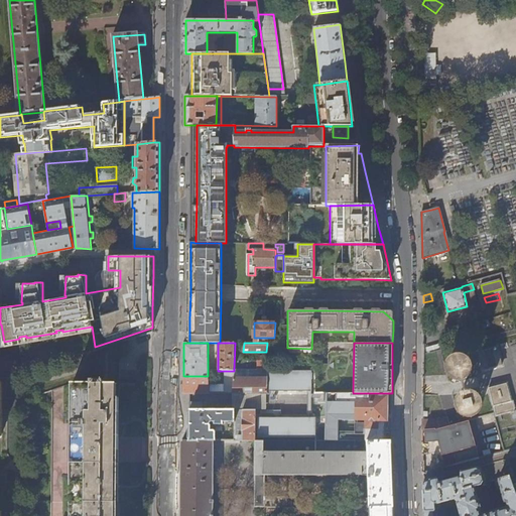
[(481,351),(485,370),(503,365),(499,347),(481,351)]
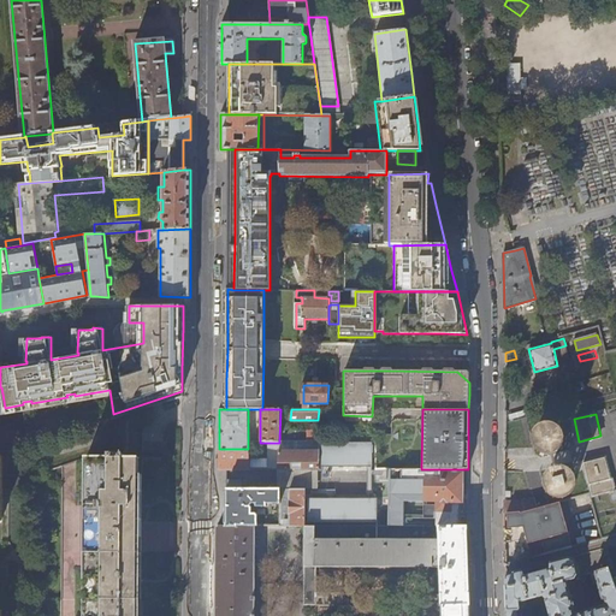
[(554,452),(558,450),(562,445),(564,440),(564,434),(561,430),(557,425),(551,424),(546,424),(540,426),(537,431),(534,436),(535,442),(538,446),(542,451),(548,452),(554,452)]
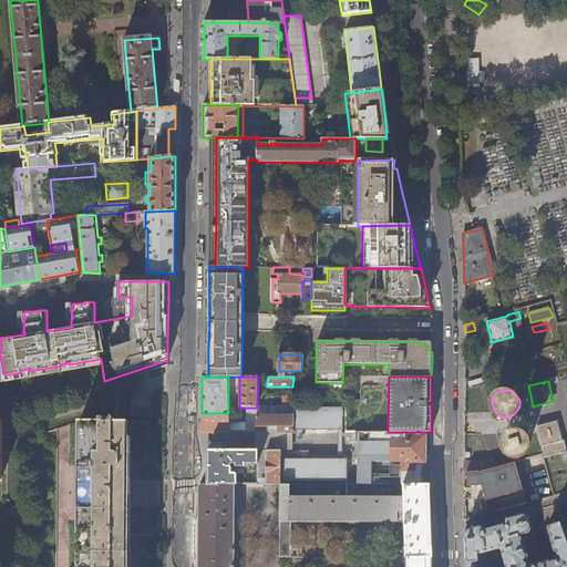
[(341,405),(295,405),(294,426),(341,428),(341,405)]
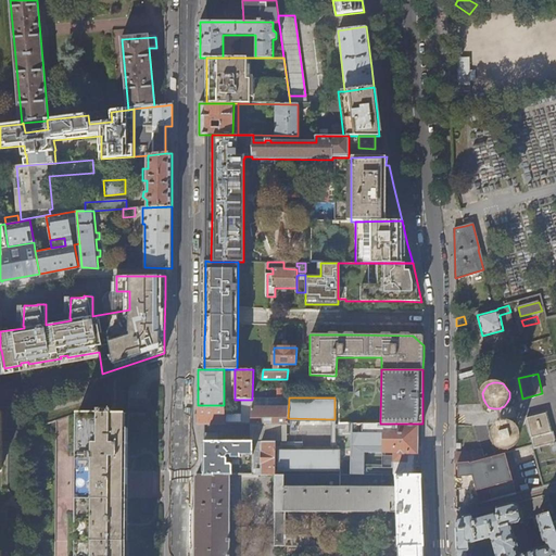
[(252,400),(251,424),(286,424),(287,424),(287,399),(252,399),(252,400)]
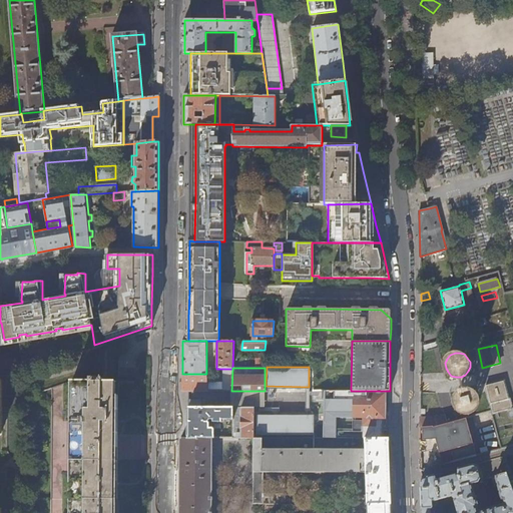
[(232,369),(222,369),(222,382),(207,381),(208,391),(231,391),(232,369)]
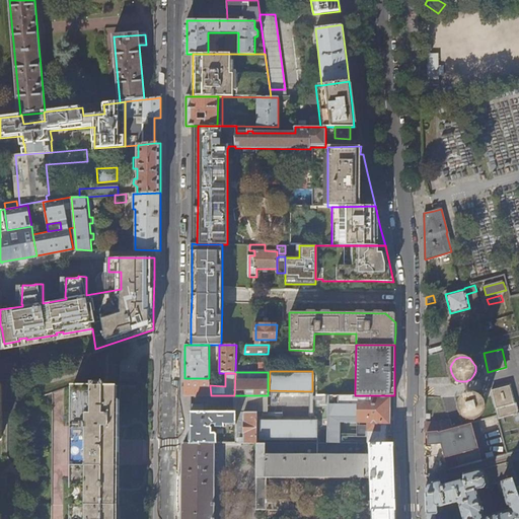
[(209,378),(184,378),(183,393),(183,394),(191,394),(211,395),(210,385),(209,378)]
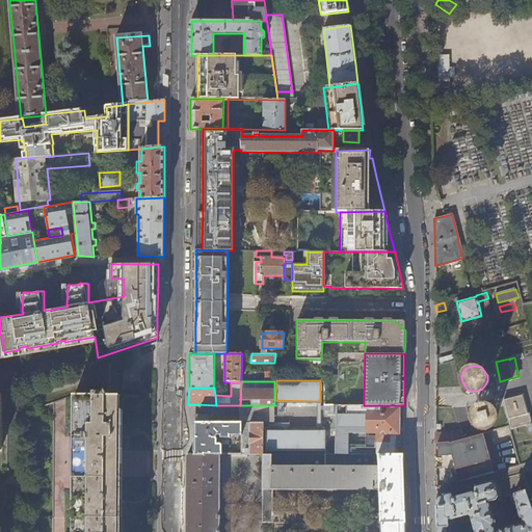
[(121,531),(122,476),(122,463),(122,450),(122,397),(106,397),(106,394),(95,394),(95,397),(75,396),(73,519),(73,531),(121,531)]
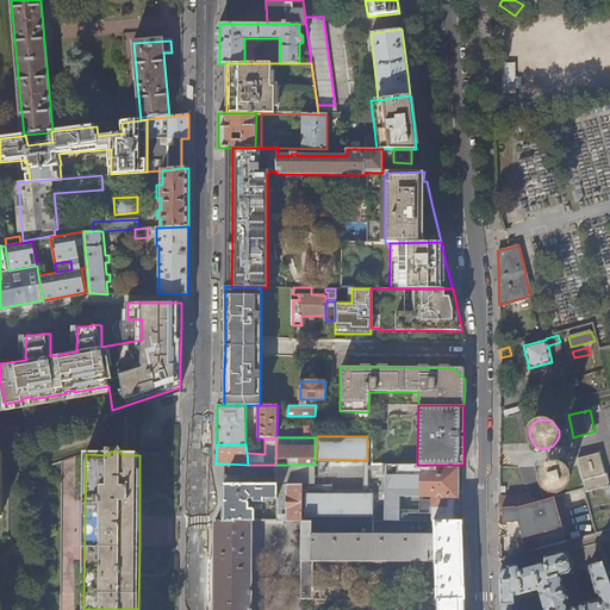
[(83,609),(83,595),(86,454),(85,453),(63,460),(61,609),(83,609)]
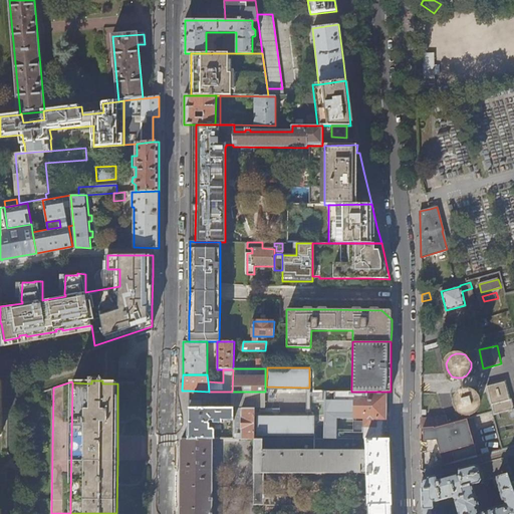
[(487,387),(494,415),(513,410),(511,400),(510,400),(506,382),(487,387)]
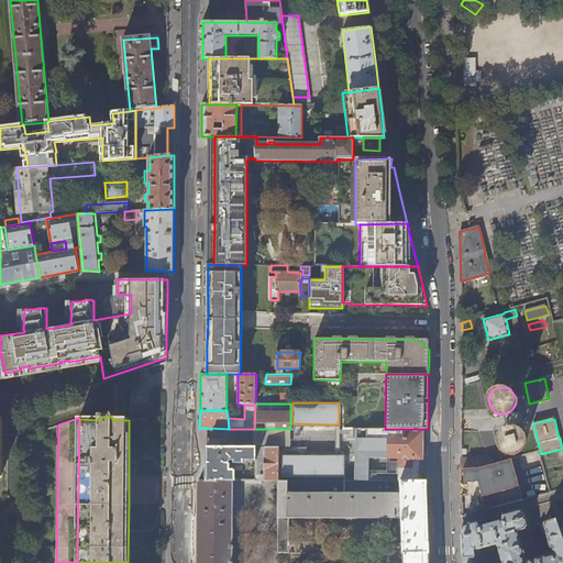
[(516,453),(520,451),(525,448),(526,442),(526,437),(523,432),(520,428),(515,426),(509,427),(505,429),(500,432),(499,438),(499,443),(501,448),(505,451),(510,453),(516,453)]
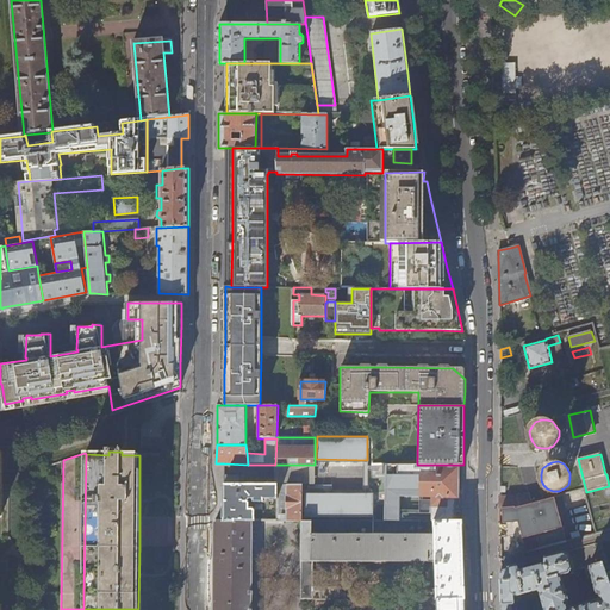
[(313,465),(275,465),(275,485),(303,485),(313,486),(313,465)]
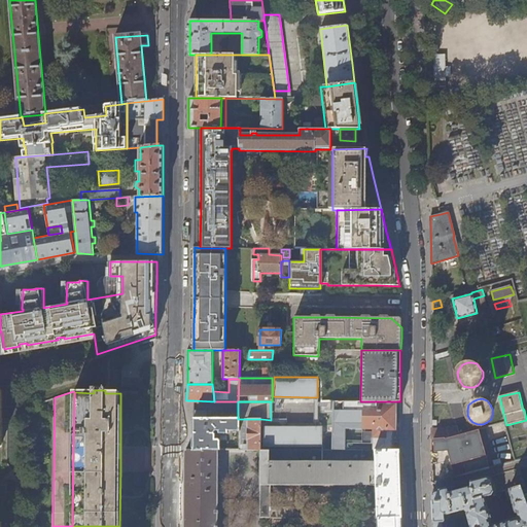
[(360,429),(360,401),(332,401),(334,450),(345,450),(345,429),(360,429)]
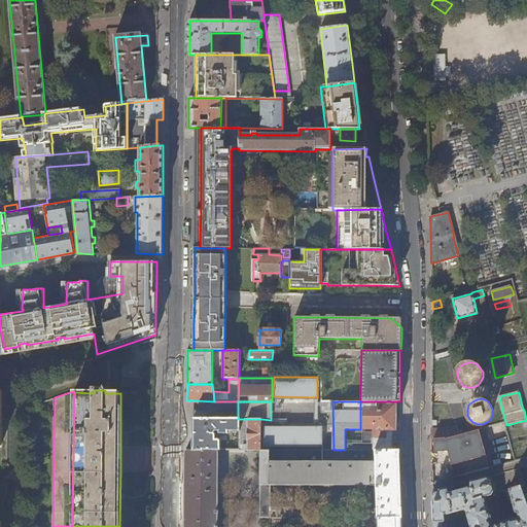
[(360,401),(360,429),(373,429),(373,450),(374,450),(393,450),(393,430),(394,430),(394,421),(394,406),(394,401),(377,401),(377,411),(369,411),(369,401),(360,401)]
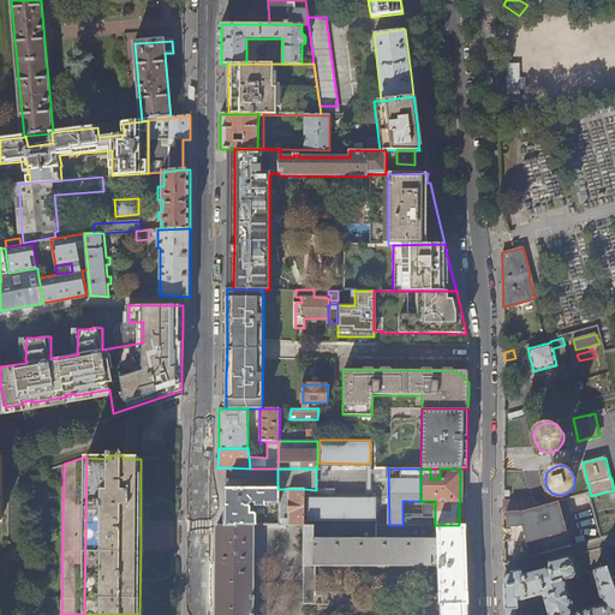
[(239,489),(239,479),(226,479),(226,489),(239,489)]
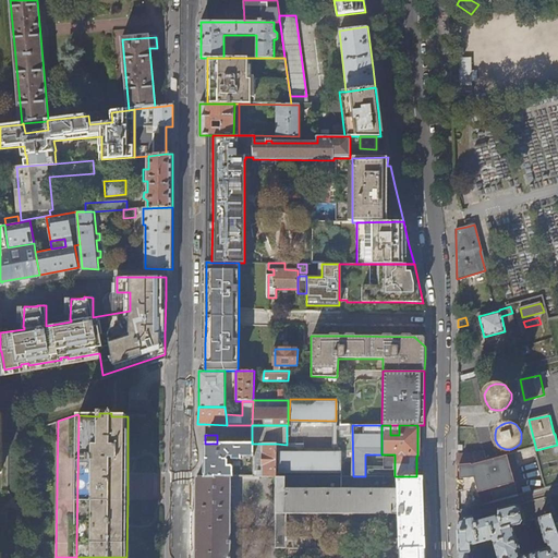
[(256,476),(276,476),(277,476),(277,444),(252,444),(217,444),(205,444),(204,472),(204,477),(215,477),(215,476),(229,476),(233,476),(233,459),(244,459),(244,457),(253,457),(253,471),(256,471),(256,476)]
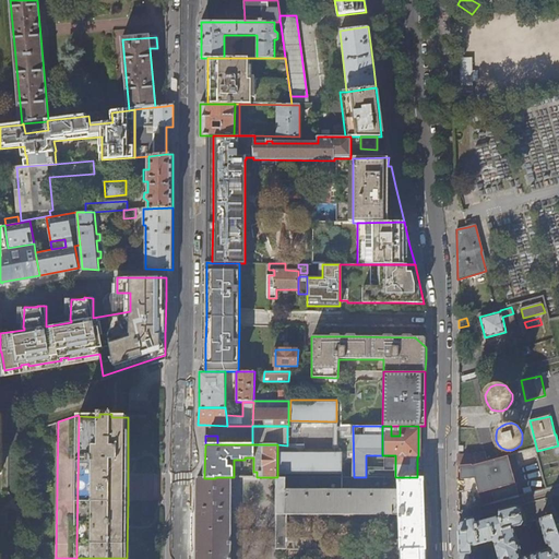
[(341,453),(280,451),(280,473),(341,474),(341,453)]
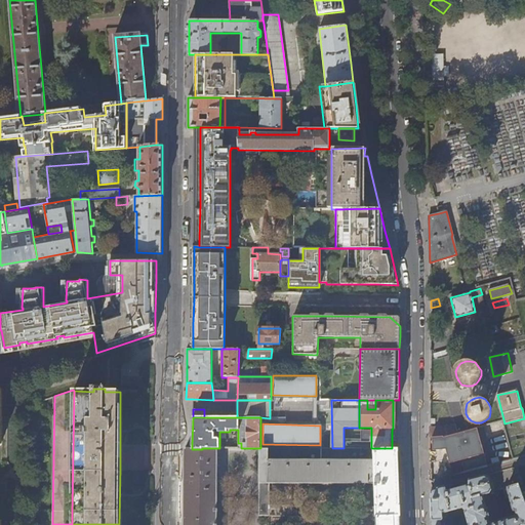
[(458,433),(456,423),(446,427),(430,428),(429,436),(432,436),(448,435),(458,433)]
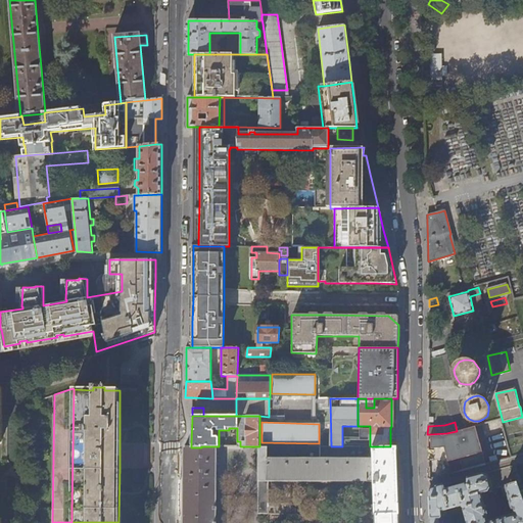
[(522,448),(522,438),(519,423),(504,427),(511,453),(522,448)]
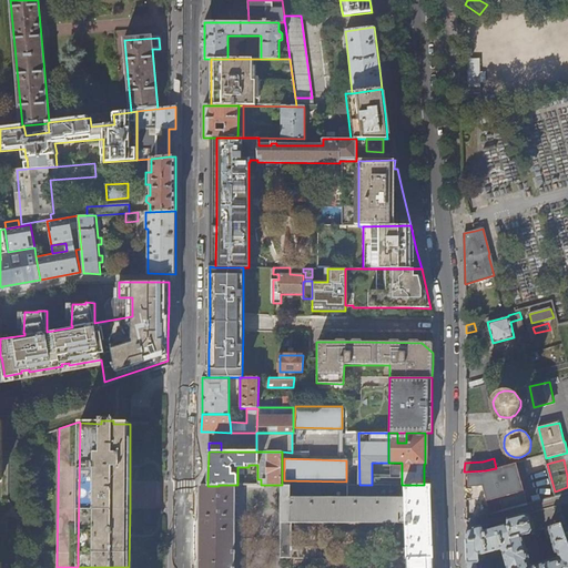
[(527,505),(516,463),(507,465),(496,468),(485,470),(467,472),(468,486),(483,486),(490,515),(527,505)]
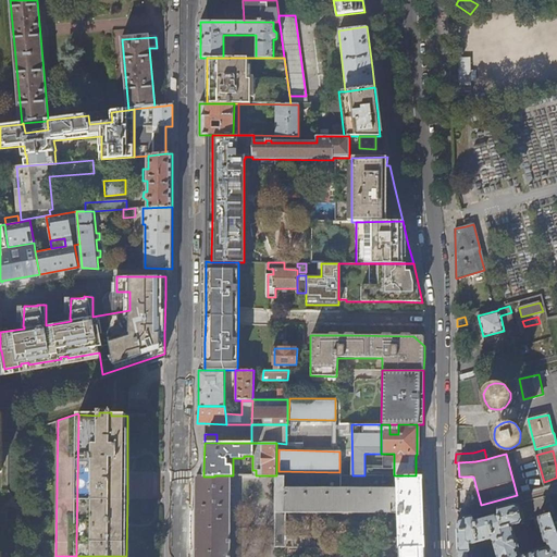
[(227,556),(229,475),(214,475),(214,477),(203,477),(197,475),(197,521),(196,556),(227,556)]
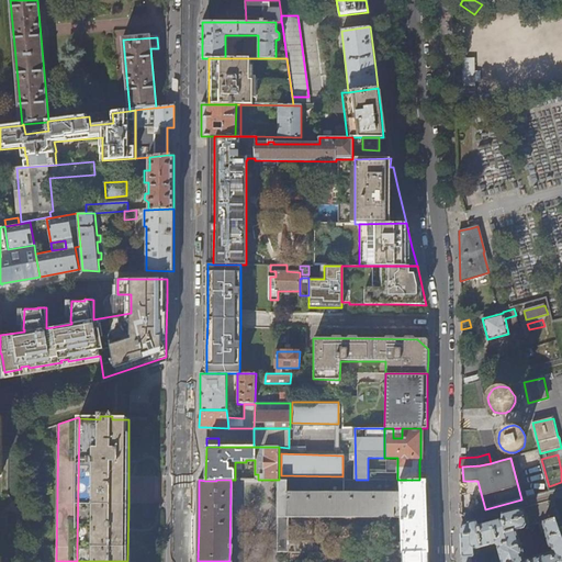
[(419,480),(398,480),(400,493),(373,493),(373,480),(368,480),(356,480),(340,480),(340,493),(308,493),(308,480),(279,480),(278,480),(278,551),(288,551),(324,551),(324,547),(324,544),(322,542),(318,541),(317,541),(289,541),(289,517),(401,518),(402,553),(402,561),(428,561),(429,551),(426,480),(419,480)]
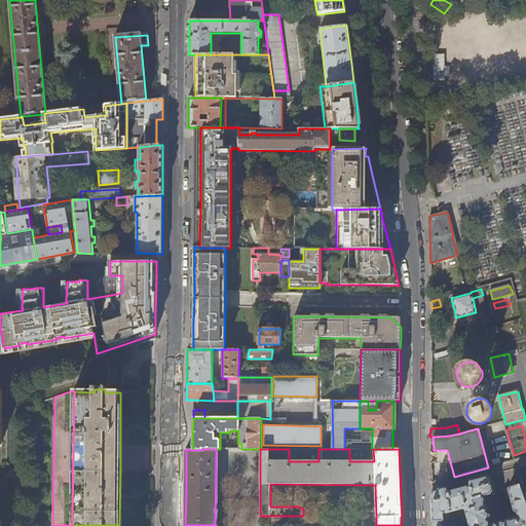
[(525,473),(521,476),(517,477),(520,485),(525,502),(525,473)]
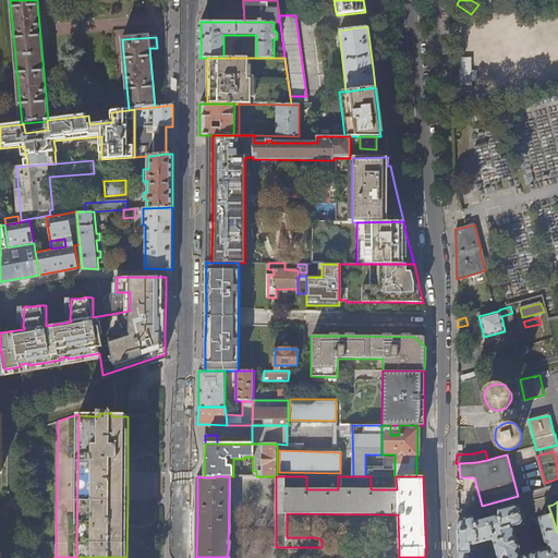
[(476,522),(473,517),(459,521),(458,522),(458,557),(557,557),(557,533),(552,514),(540,518),(540,519),(546,543),(546,544),(548,544),(549,548),(520,557),(519,552),(520,552),(520,550),(513,526),(521,524),(523,521),(519,507),(516,505),(498,510),(498,516),(476,522)]
